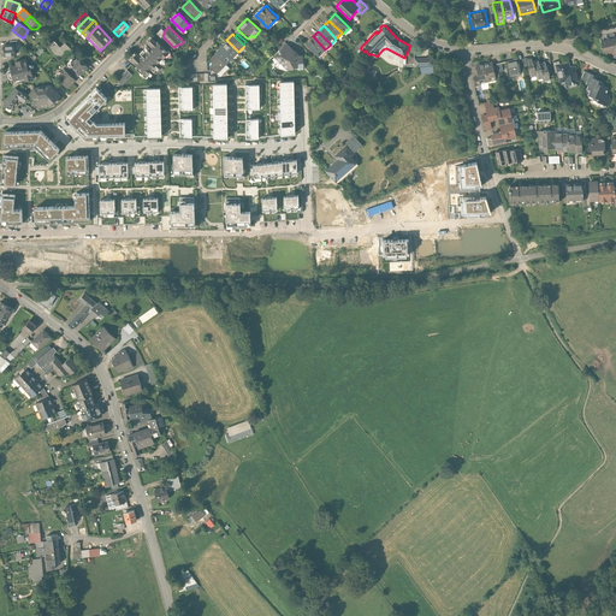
[(313,36),(306,43),(319,57),(325,49),(313,36)]
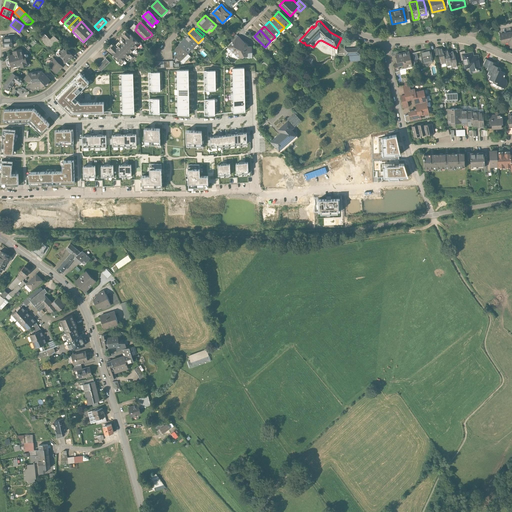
[(511,30),(498,33),(501,44),(507,42),(508,47),(511,46),(511,30)]
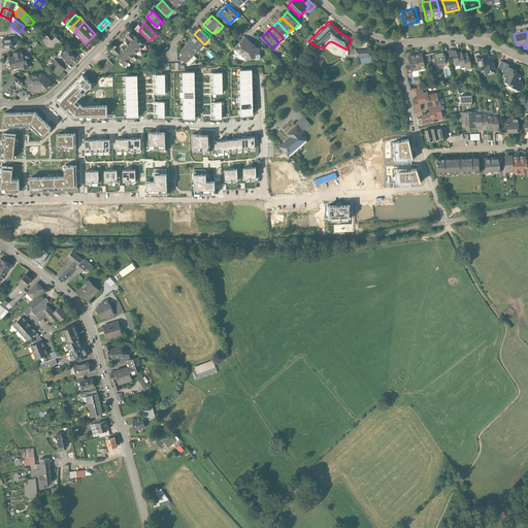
[(61,41),(55,36),(52,39),(43,32),(38,38),(52,51),(61,41)]
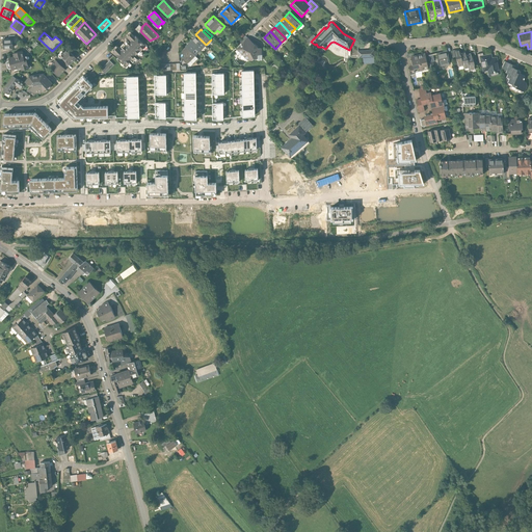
[(130,40),(125,44),(136,54),(147,45),(136,34),(134,35),(131,32),(127,36),(130,40)]
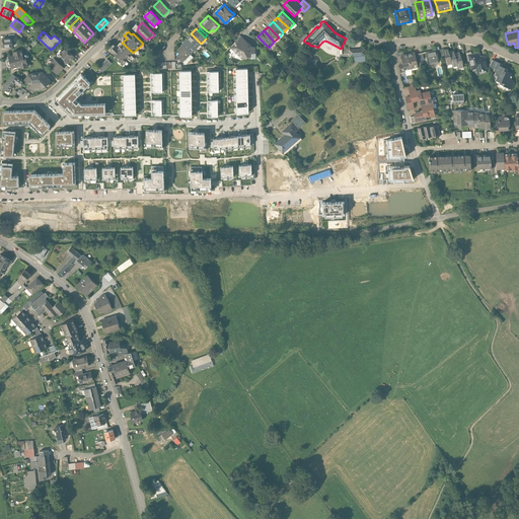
[(186,39),(196,49),(201,44),(191,33),(186,39)]
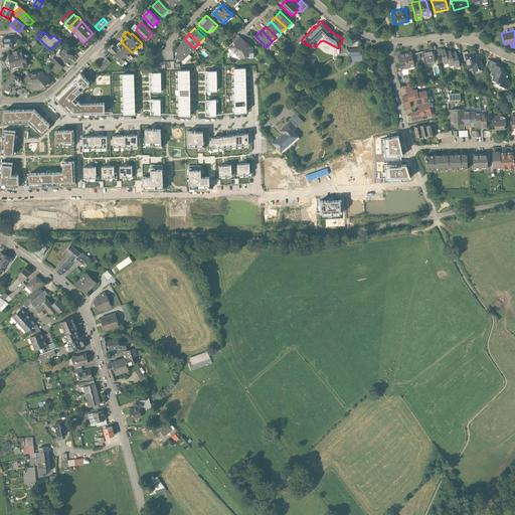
[(297,39),(299,41),(301,40),(306,35),(303,33),(297,39)]
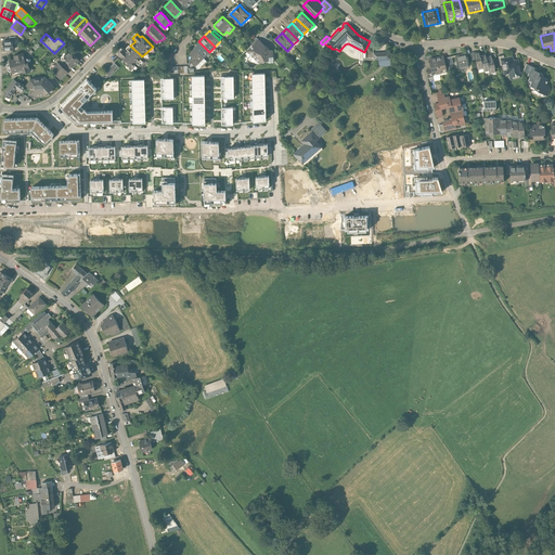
[(269,48),(258,39),(252,46),(247,50),(247,51),(246,53),(250,57),(252,55),(258,62),(263,62),(266,61),(269,61),(269,62),(273,62),(273,50),(269,50),(269,48)]
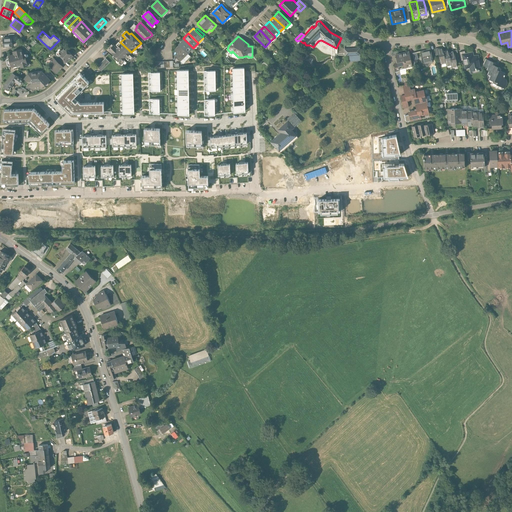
[(8,37),(2,37),(3,46),(13,45),(12,37),(8,37)]
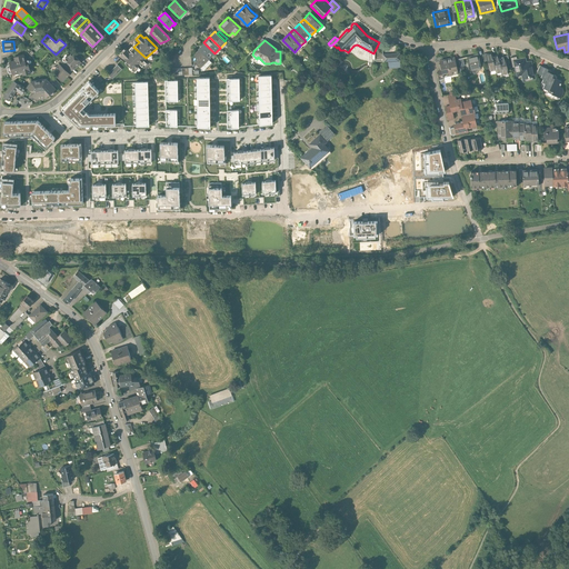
[(199,50),(209,60),(215,53),(203,42),(198,49),(199,50)]
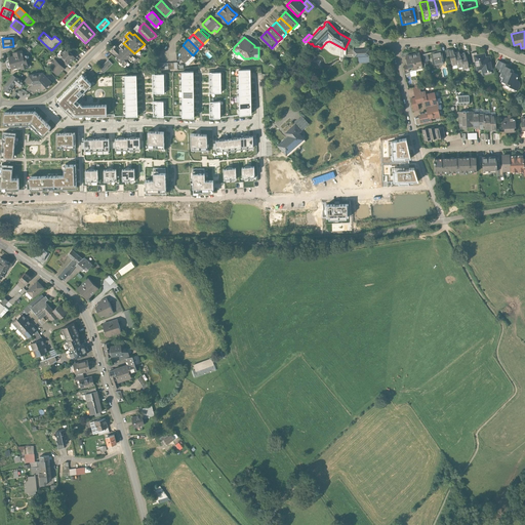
[(130,58),(134,53),(123,43),(119,48),(116,44),(111,49),(118,57),(124,64),(130,58)]
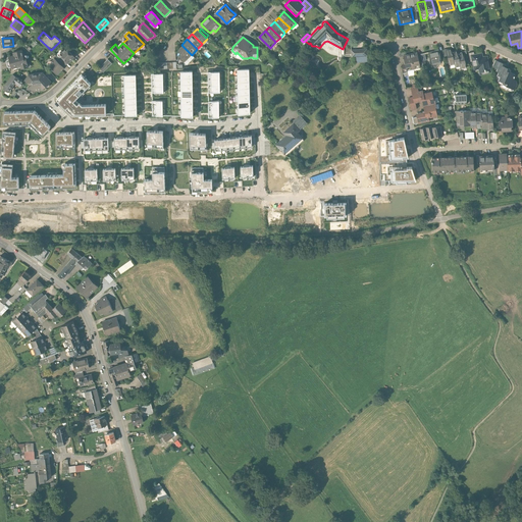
[(192,55),(183,46),(178,50),(181,53),(178,56),(184,62),(192,55)]
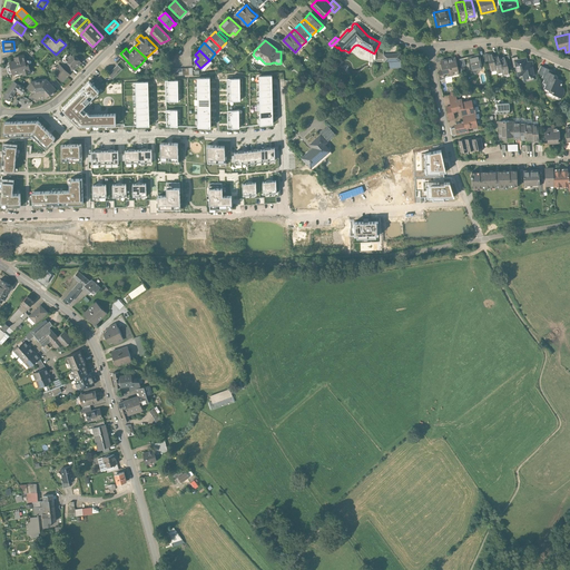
[(74,68),(74,69),(81,61),(76,56),(71,51),(66,57),(66,56),(62,59),(65,61),(66,61),(69,64),(74,68)]
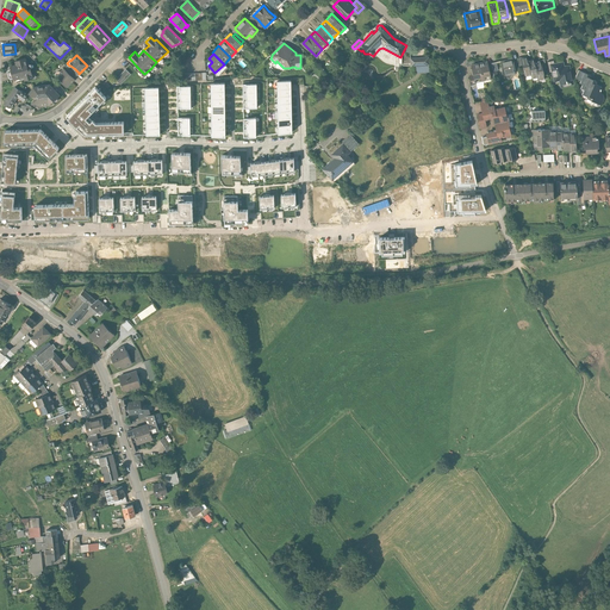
[(419,57),(411,57),(411,66),(421,66),(430,64),(429,56),(419,57)]
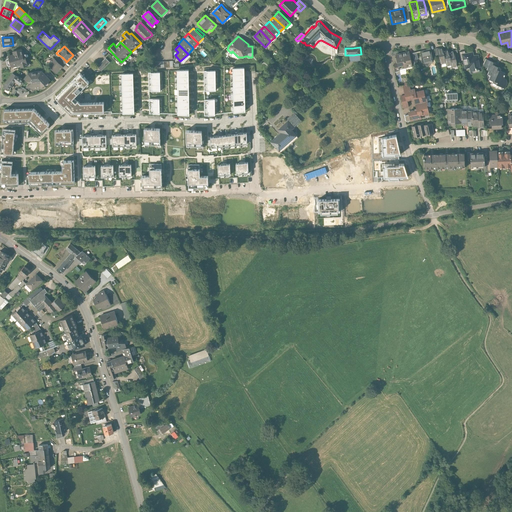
[(12,53),(7,55),(8,57),(6,59),(7,64),(8,64),(10,64),(11,67),(16,65),(16,67),(17,66),(19,66),(20,67),(28,65),(25,53),(24,53),(23,52),(22,52),(21,48),(12,51),(12,53)]
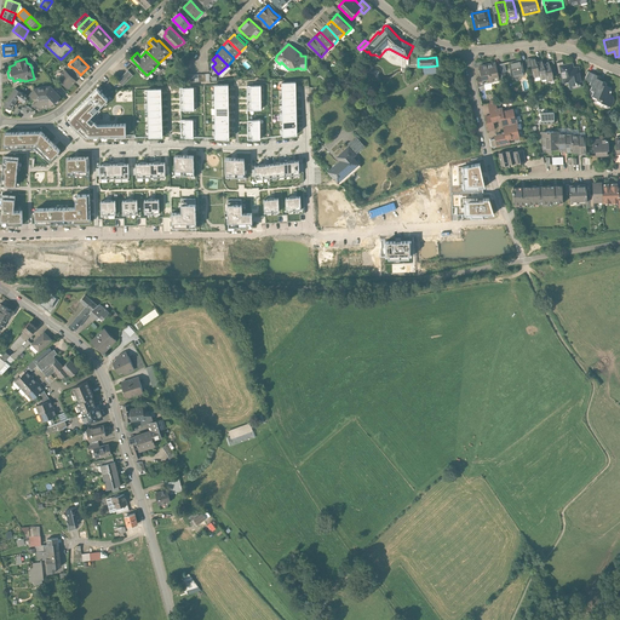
[(521,58),(509,62),(512,78),(524,74),(521,58)]
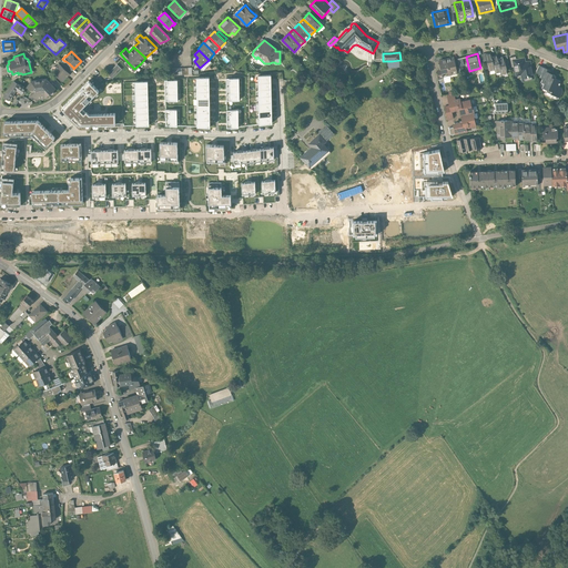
[(497,54),(490,56),(494,69),(494,72),(500,71),(497,58),(497,54)]
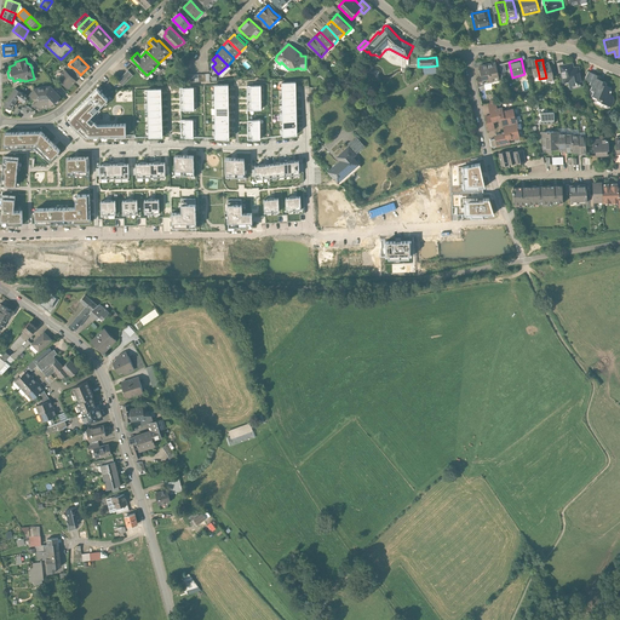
[(486,63),(491,82),(499,80),(498,74),(494,62),(486,63)]
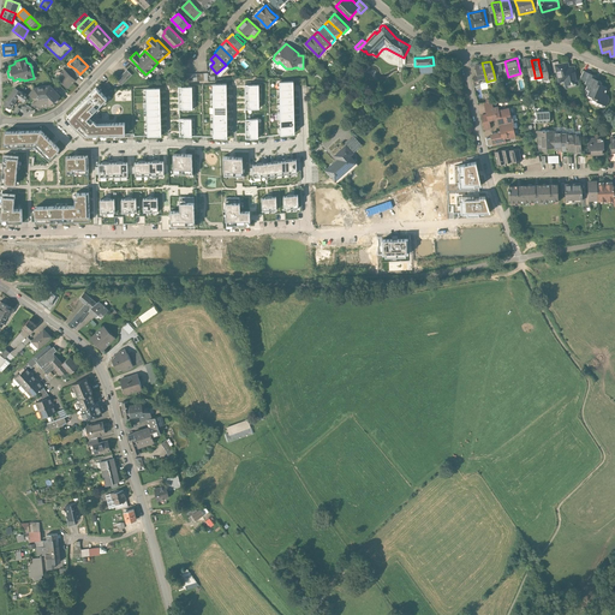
[(545,61),(538,63),(542,77),(543,82),(549,81),(547,69),(545,61)]
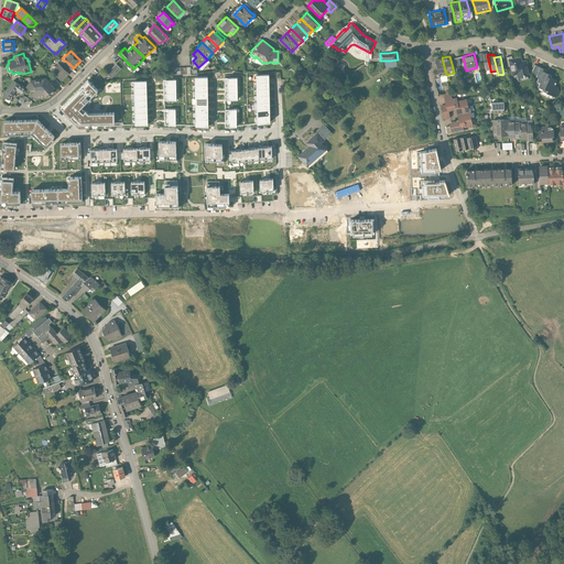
[(512,57),(508,58),(509,66),(511,75),(517,75),(518,80),(530,78),(527,60),(521,61),(521,56),(512,57)]
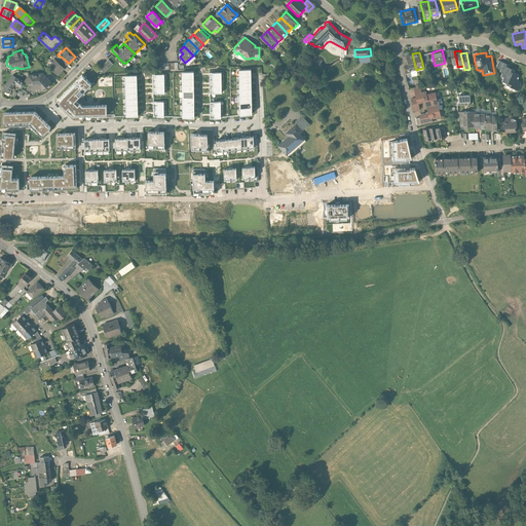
[(412,53),(405,55),(408,68),(409,71),(416,70),(412,53)]
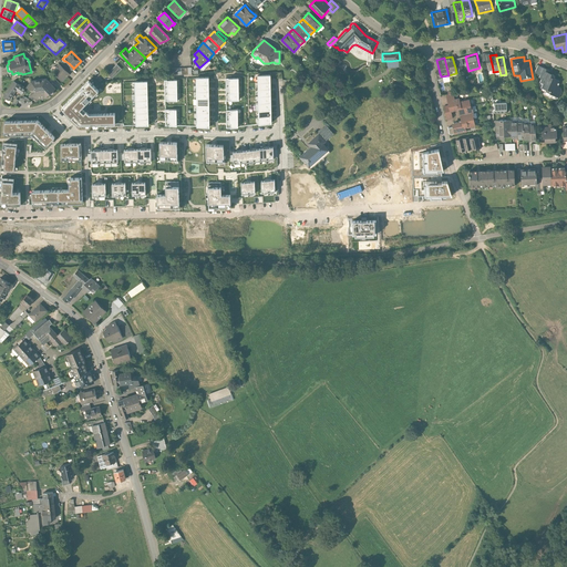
[(66,65),(60,60),(58,62),(59,62),(66,70),(69,68),(66,65)]
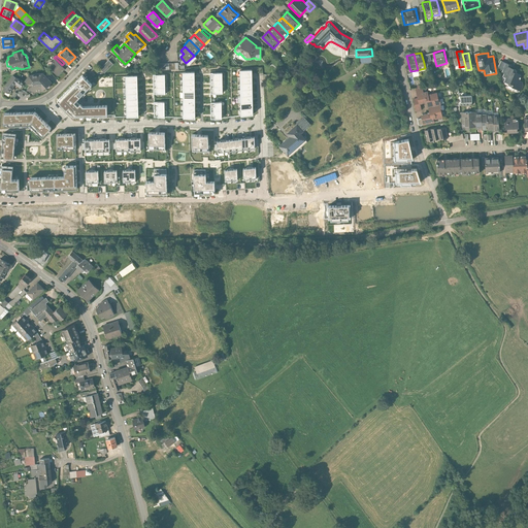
[(62,65),(55,58),(47,65),(58,75),(65,68),(62,65)]
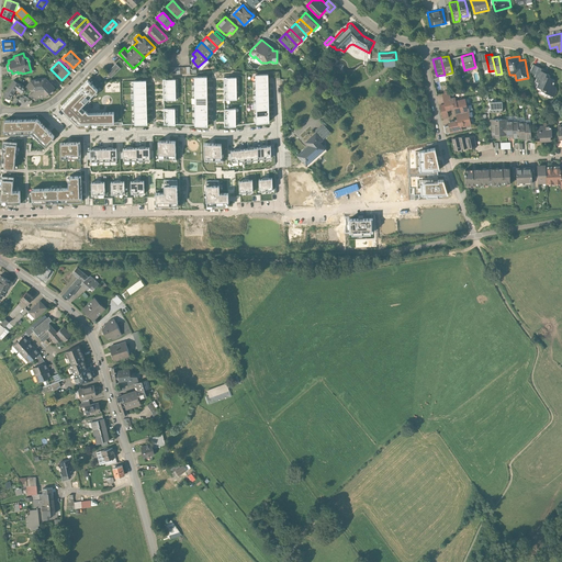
[(133,68),(126,62),(124,64),(135,74),(143,66),(139,63),(133,68)]
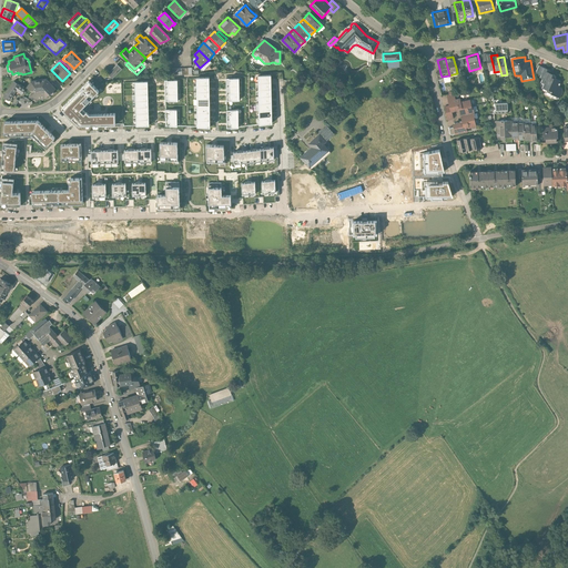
[(122,69),(117,64),(108,73),(112,78),(122,69)]
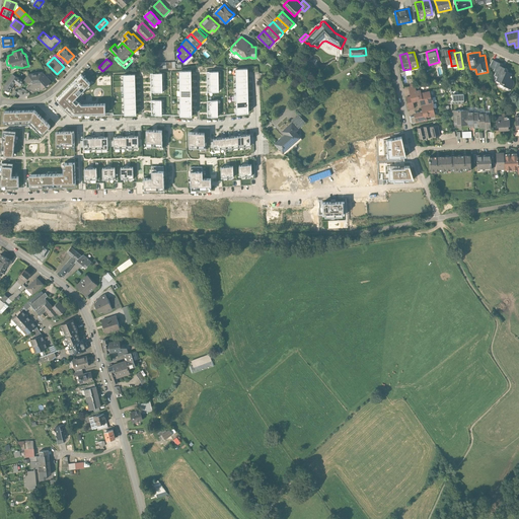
[(505,65),(492,59),(490,66),(493,68),(494,74),(496,75),(495,79),(504,83),(503,85),(511,89),(514,83),(513,79),(510,78),(512,75),(511,73),(506,70),(507,69),(504,67),(505,65)]
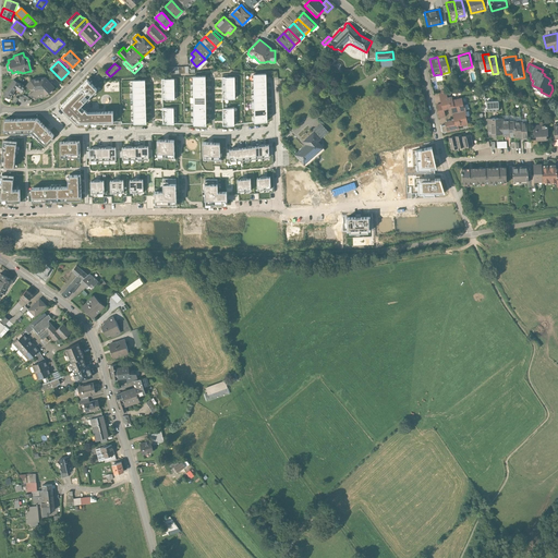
[(106,74),(100,70),(94,76),(98,81),(106,74)]
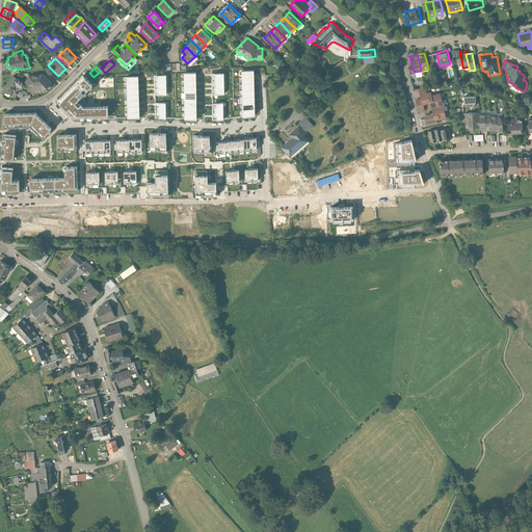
[(43,73),(28,75),(24,81),(29,85),(26,89),(31,92),(30,92),(33,95),(34,92),(42,91),(52,82),(43,73)]
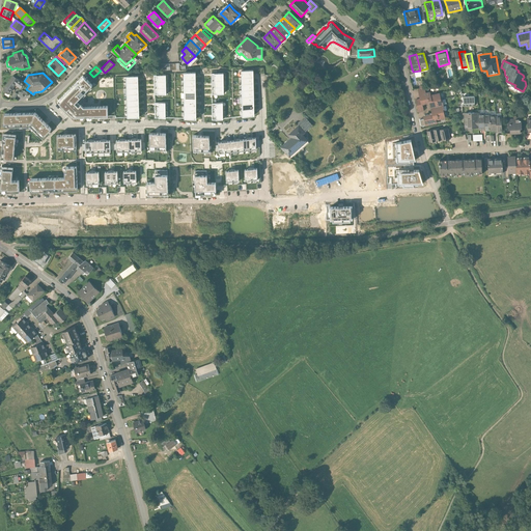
[(223,75),(224,78),(224,85),(224,91),(212,91),(213,100),(223,99),(223,106),(224,114),(232,113),(243,113),(243,107),(243,101),(242,94),(242,88),(242,82),(242,77),(241,74),(233,74),(223,75)]
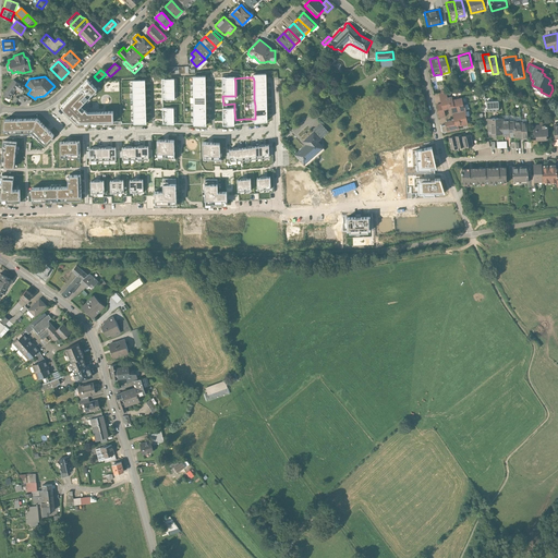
[(20,83),(13,79),(2,94),(7,97),(4,99),(9,101),(11,98),(10,97),(15,88),(20,83)]
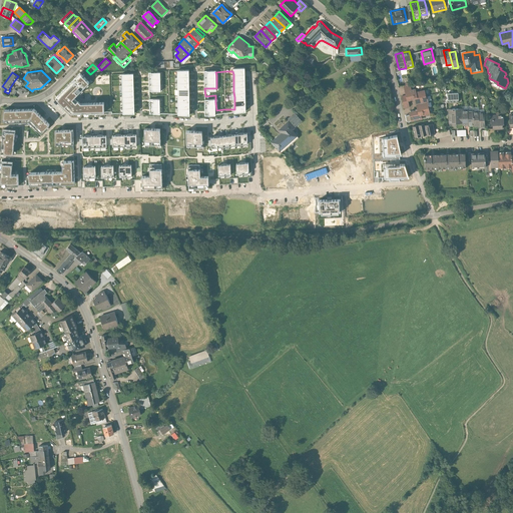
[(74,78),(56,97),(59,100),(69,110),(72,113),(88,112),(92,112),(97,112),(104,111),(104,101),(81,102),(78,99),(76,101),(73,98),(89,81),(88,80),(80,72),(74,78)]
